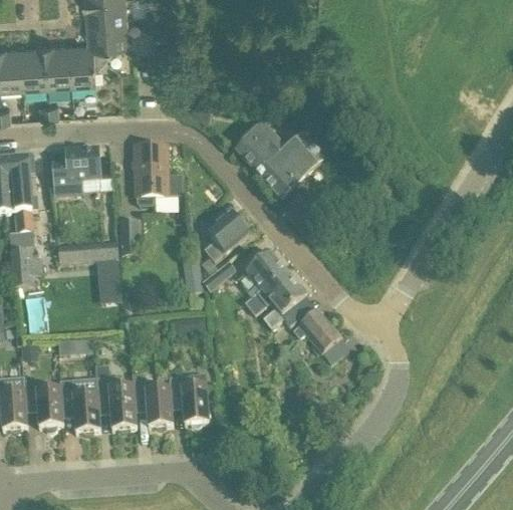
[(83,0),(84,8),(86,8),(87,23),(127,20),(125,0),(83,0)]
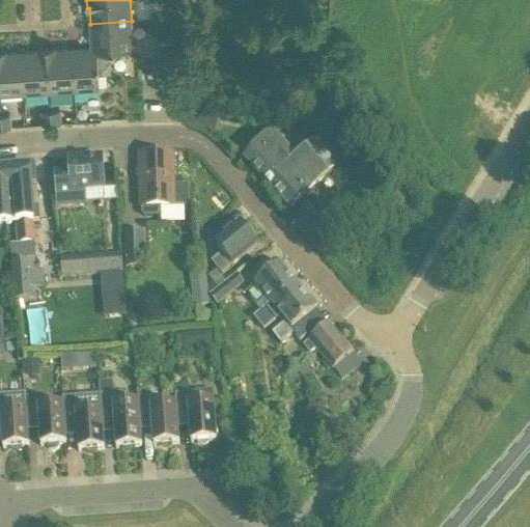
[(166,7),(151,8),(152,20),(166,19),(166,7)]
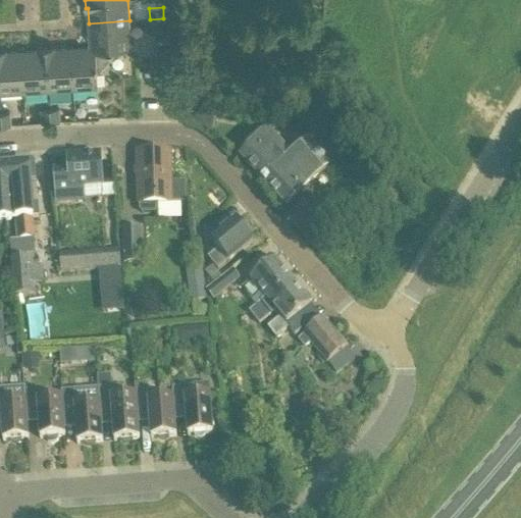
[(91,43),(108,58),(118,46),(132,45),(129,20),(89,23),(89,24),(91,43)]
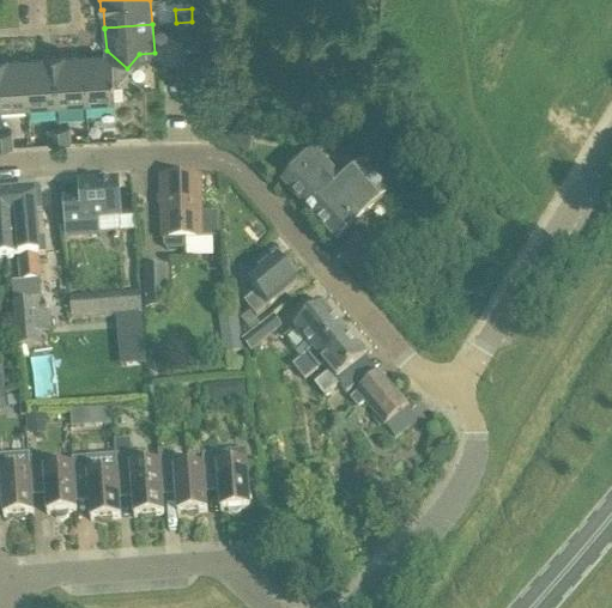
[(115,83),(127,68),(107,50),(83,53),(86,99),(115,98),(114,83),(115,83)]
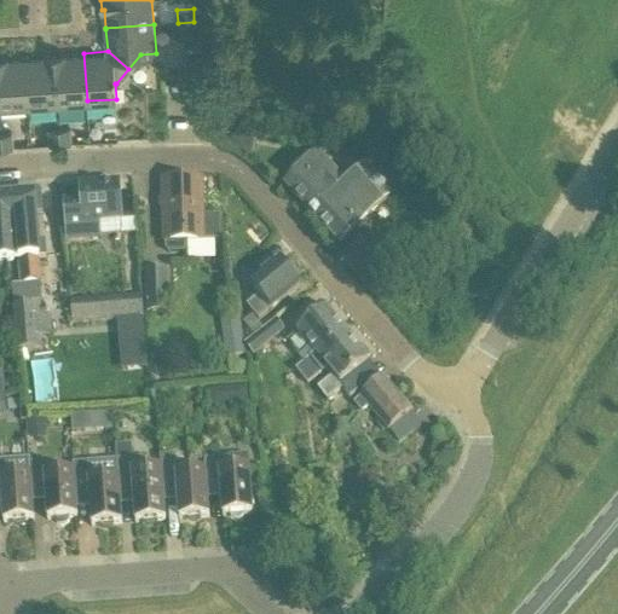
[(26,57),(29,105),(58,103),(55,52),(44,53),(44,56),(26,57)]
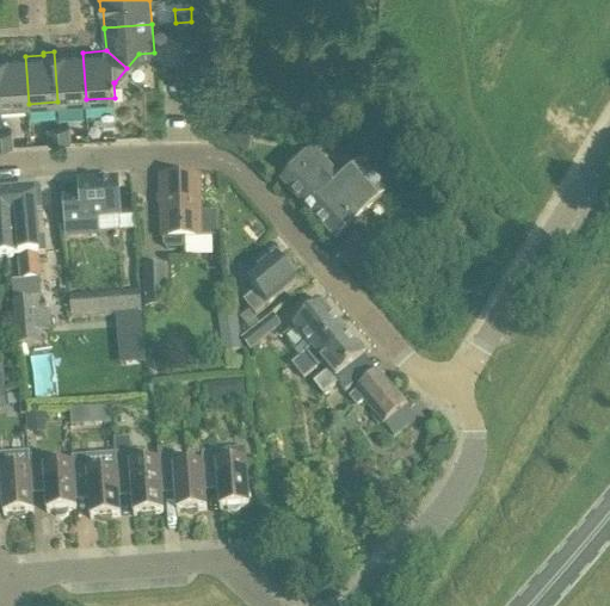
[(54,51),(57,101),(86,99),(82,53),(65,54),(65,51),(54,51)]
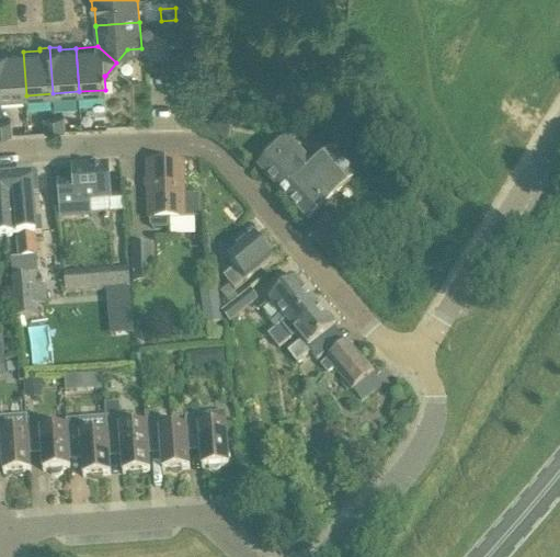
[(7,50),(0,50),(0,97),(26,95),(23,52),(7,53),(7,50)]
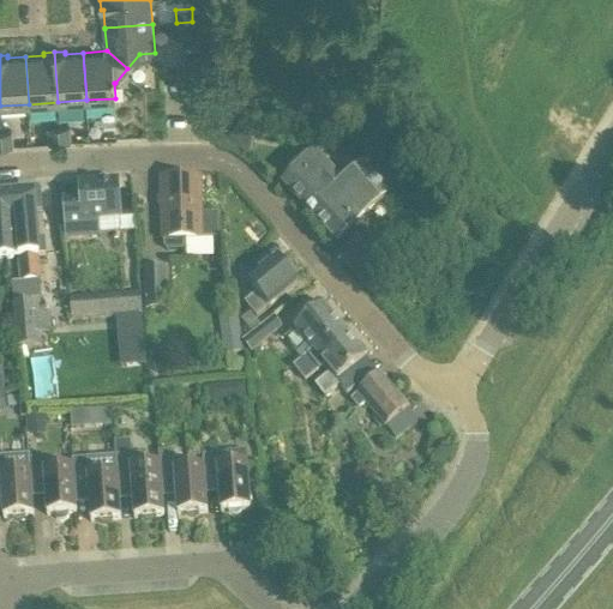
[(70,125),(59,126),(60,140),(71,140),(70,125)]
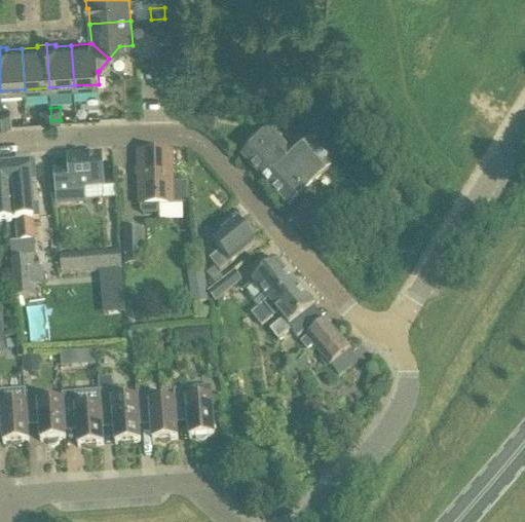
[(51,120),(50,108),(42,108),(42,121),(51,120)]
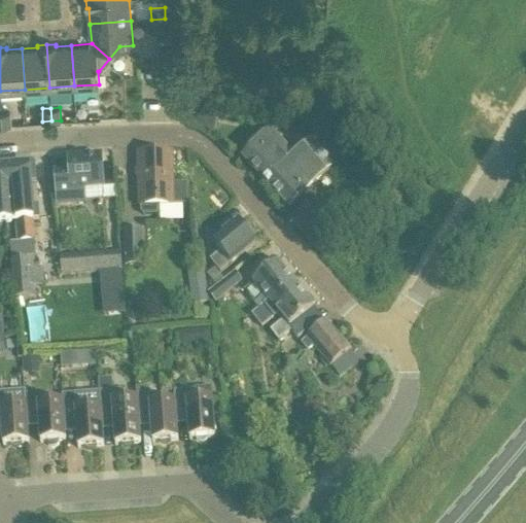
[(1,110),(2,124),(11,123),(10,110),(1,110)]
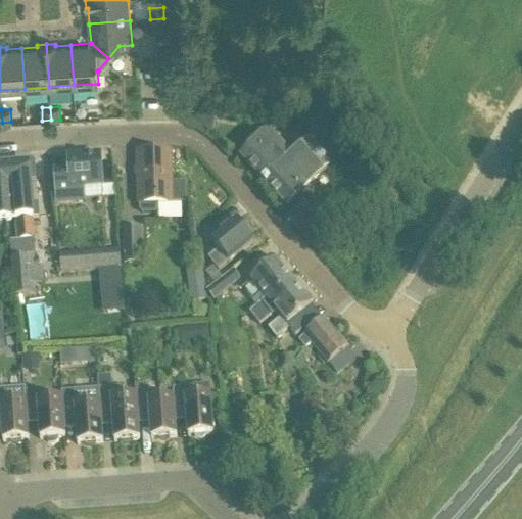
[(240,152),(264,176),(280,160),(282,162),(292,152),(268,126),(240,152)]
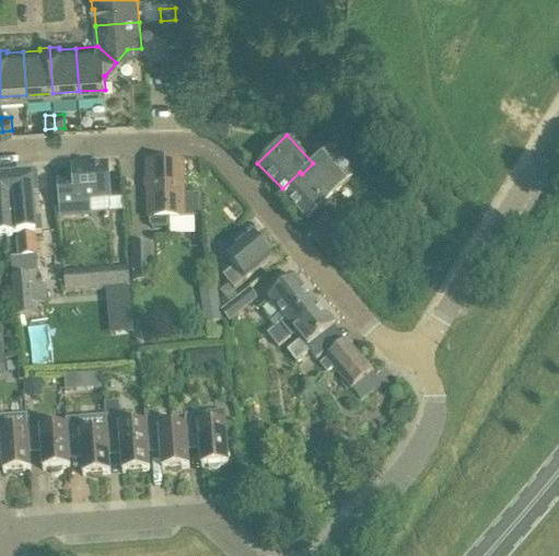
[(314,150),(319,157),(328,148),(323,142),(314,150)]
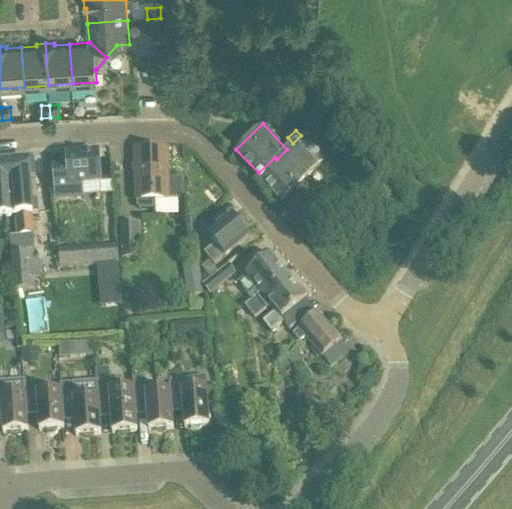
[(275,157),(259,172),(283,199),(324,160),(301,135),(287,149),(277,159),(275,157)]
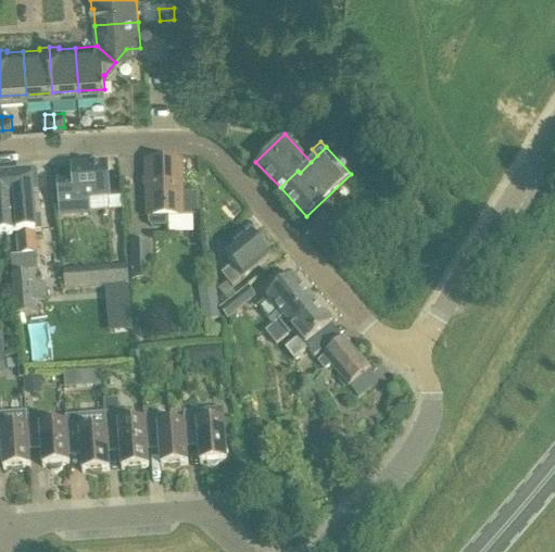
[(147,158),(148,213),(151,213),(151,221),(153,224),(167,223),(171,221),(171,212),(181,212),(181,211),(197,210),(197,190),(181,190),(180,158),(147,158)]
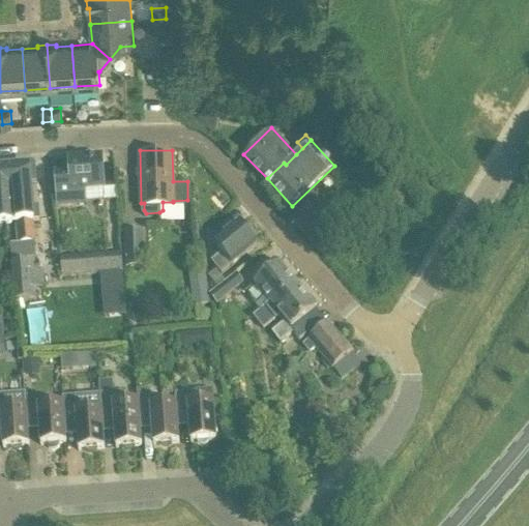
[(117,182),(104,183),(101,155),(69,157),(70,170),(55,171),(57,202),(85,200),(84,187),(104,185),(105,198),(118,197),(117,182)]
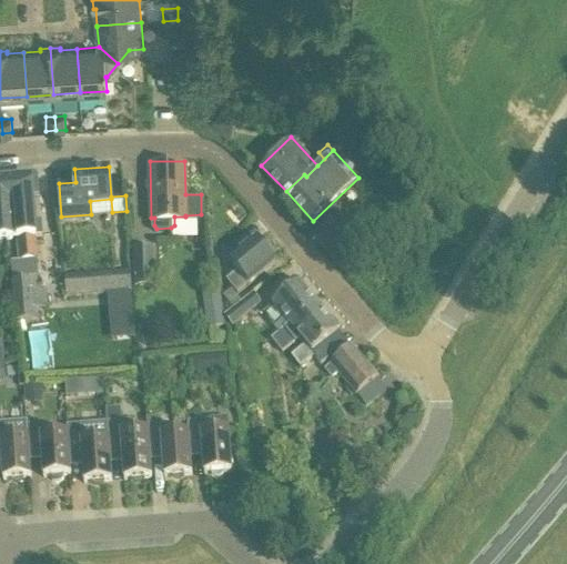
[(7,230),(7,235),(18,234),(19,257),(9,258),(10,273),(37,271),(33,233),(43,233),(42,219),(33,219),(31,193),(39,193),(37,173),(0,175),(0,212),(10,211),(11,230),(7,230)]
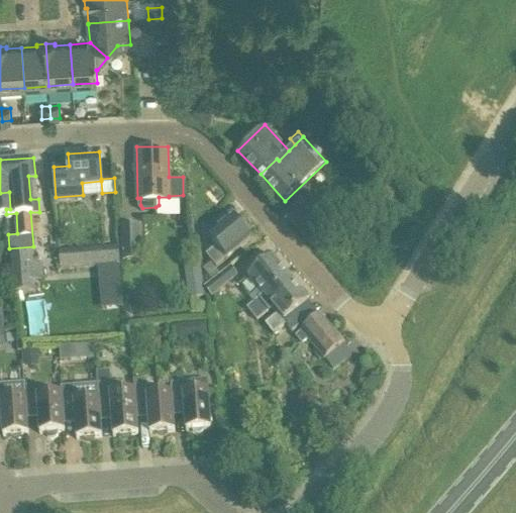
[(289,215),(316,245),(334,228),(333,216),(330,213),(332,211),(330,195),(321,185),(289,215)]
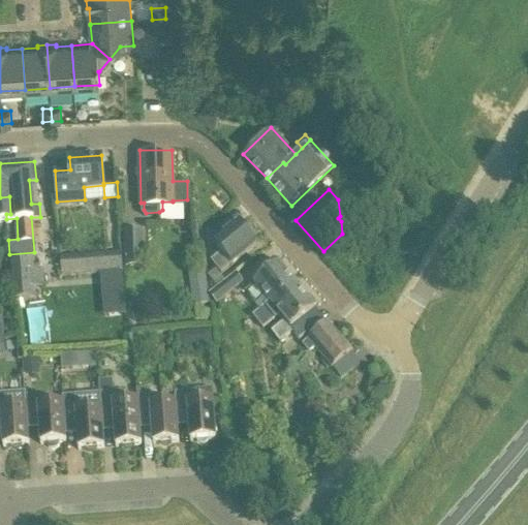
[(0,219),(6,219),(6,214),(10,214),(9,196),(0,197),(0,219)]
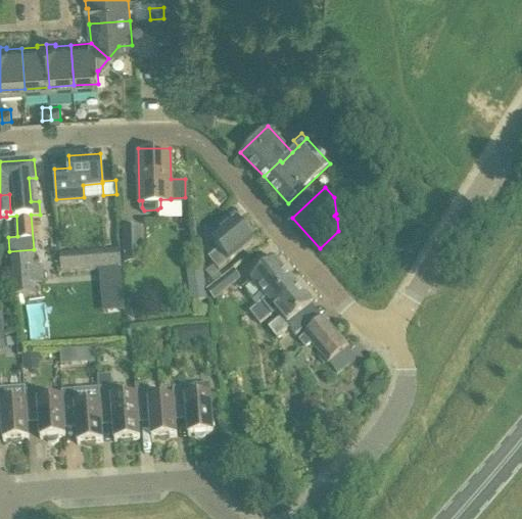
[(209,255),(219,266),(253,237),(245,228),(246,223),(243,219),(238,219),(236,217),(222,229),(218,228),(214,231),(214,236),(210,238),(219,247),(209,255)]
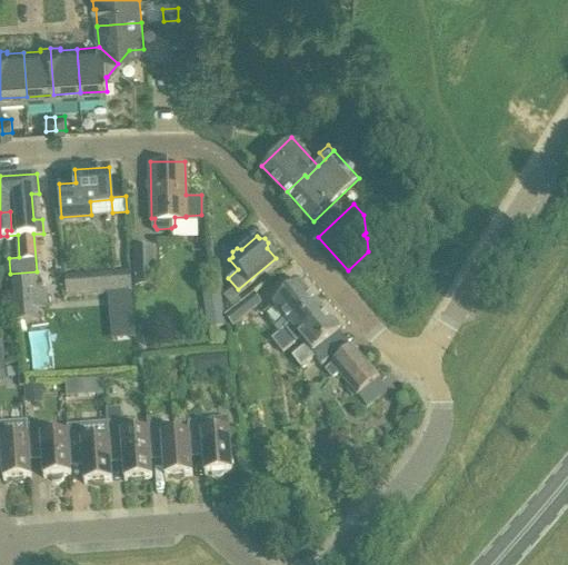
[(133,246),(135,285),(156,283),(155,245),(133,246)]
